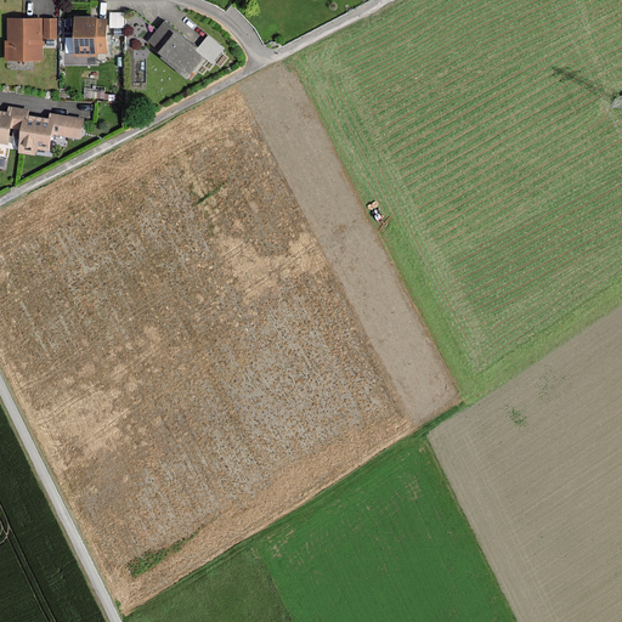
[(97,17),(78,17),(77,55),(97,56),(97,52),(106,52),(107,20),(97,20),(97,17)]
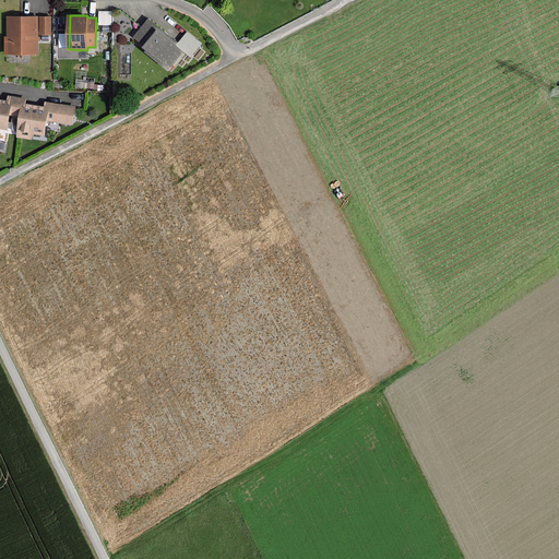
[(38,18),(8,18),(8,37),(6,37),(6,54),(38,54),(38,35),(38,33),(38,18)]
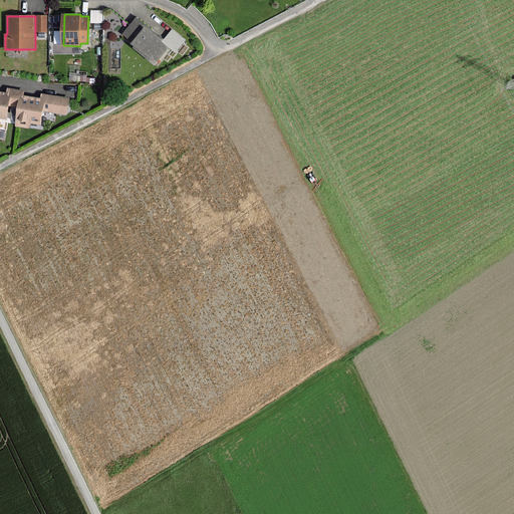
[(47,31),(47,16),(37,16),(37,31),(47,31)]
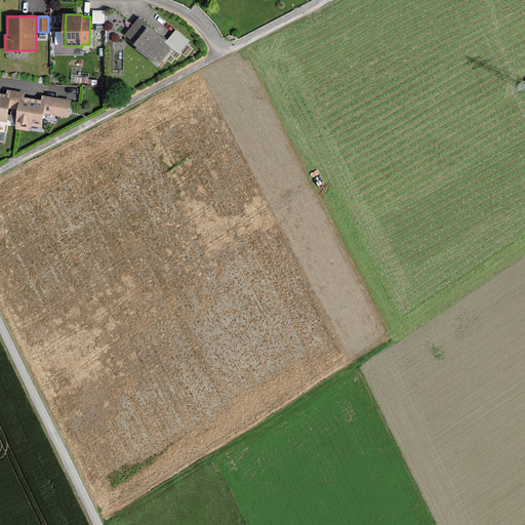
[(148,25),(139,18),(126,35),(136,42),(135,44),(139,47),(138,48),(158,65),(171,48),(146,28),(148,25)]
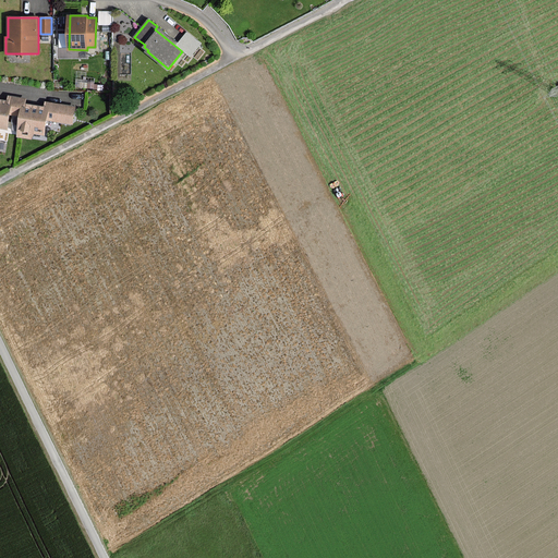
[(9,95),(8,100),(0,99),(0,129),(10,130),(12,116),(21,117),(23,102),(27,104),(27,98),(9,95)]
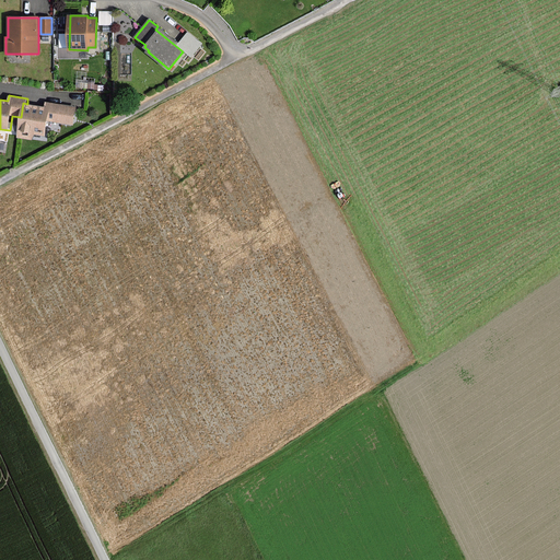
[(46,101),(45,106),(27,104),(23,103),(21,117),(19,138),(34,140),(35,135),(47,136),(49,121),(74,125),(78,105),(46,101)]
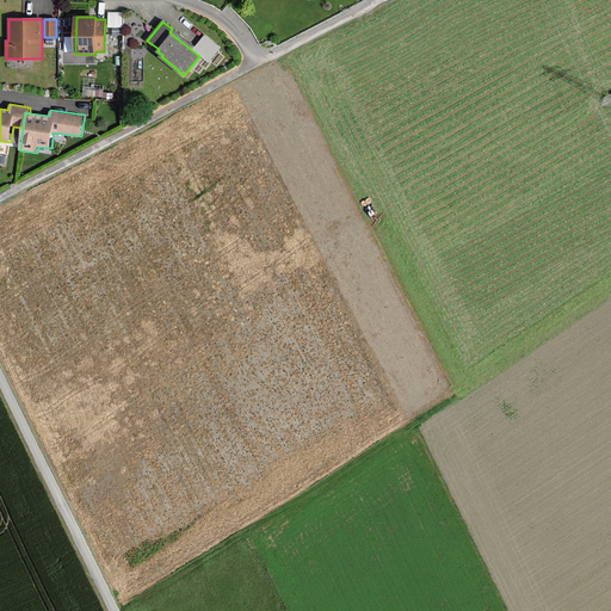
All buildings are outlined.
